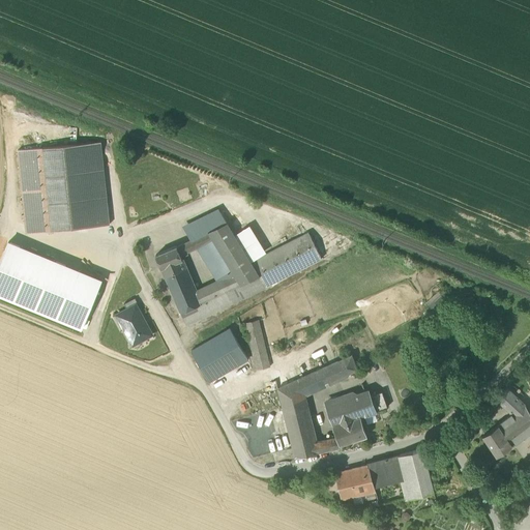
[(85,143),(93,227),(110,225),(101,142),(85,143)]
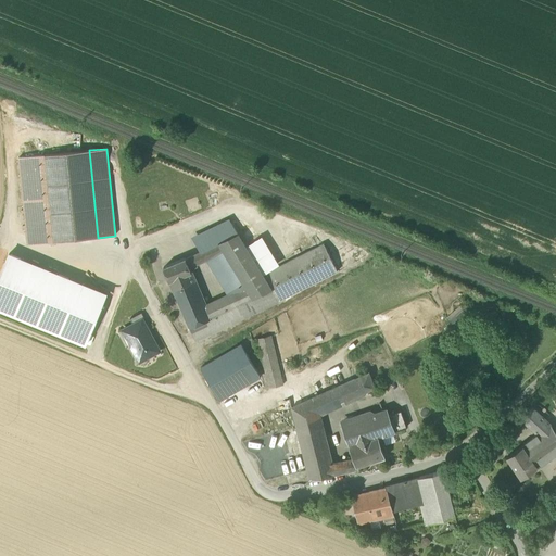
[(89,150),(45,155),(54,242),(98,238),(89,150)]
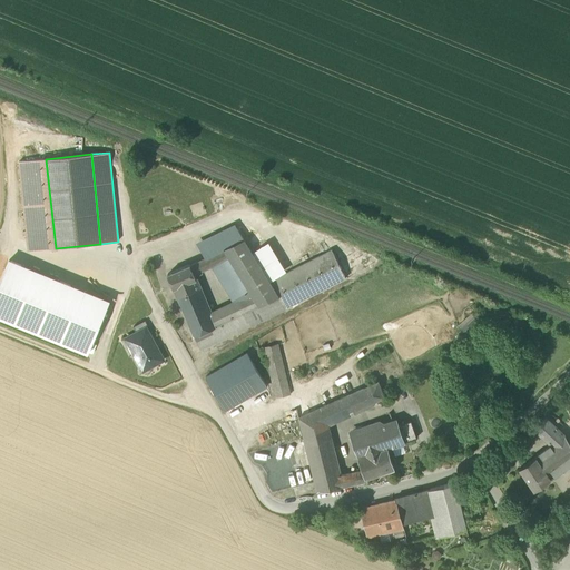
[(29,251),(56,248),(46,159),(19,161),(29,251)]
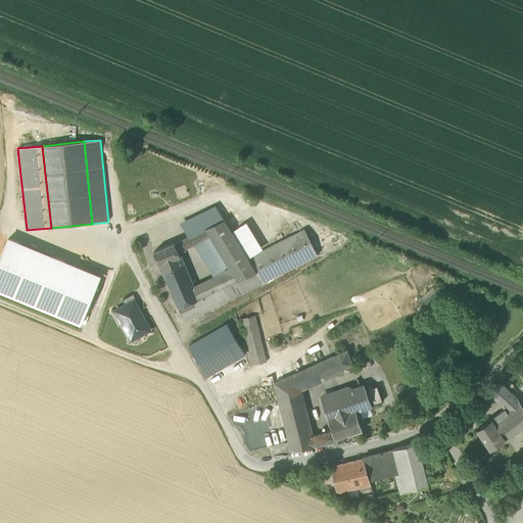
[(205,229),(224,220),(218,209),(182,227),(188,237),(189,237),(194,245),(215,278),(222,275),(223,272),(229,268),(205,229)]
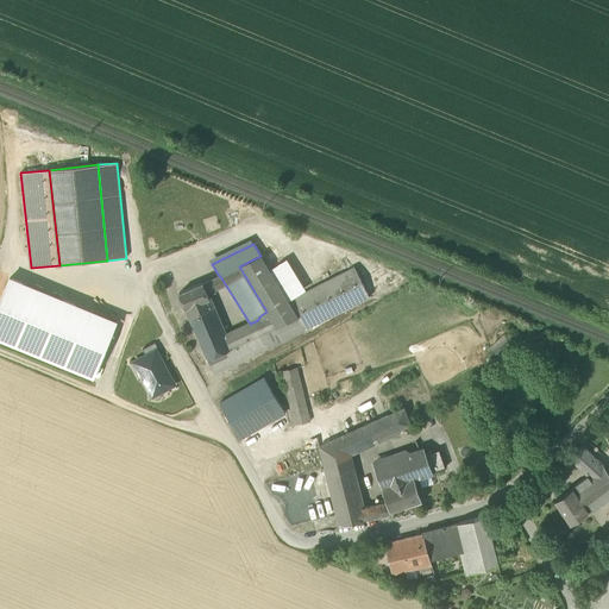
[(239,267),(267,312),(277,327),(297,318),(288,301),(268,269),(261,256),(239,267)]
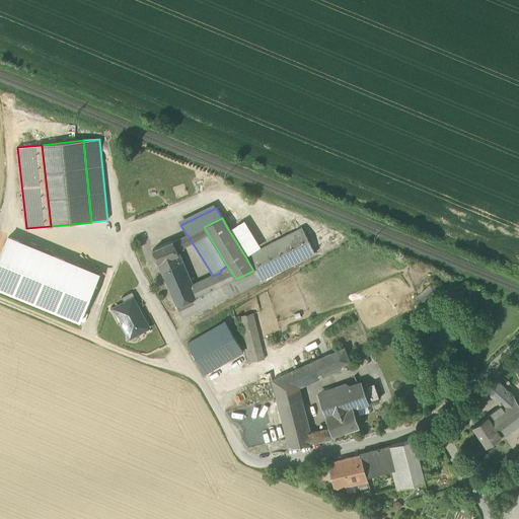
[(228,229),(245,256),(257,250),(240,222),(228,229)]
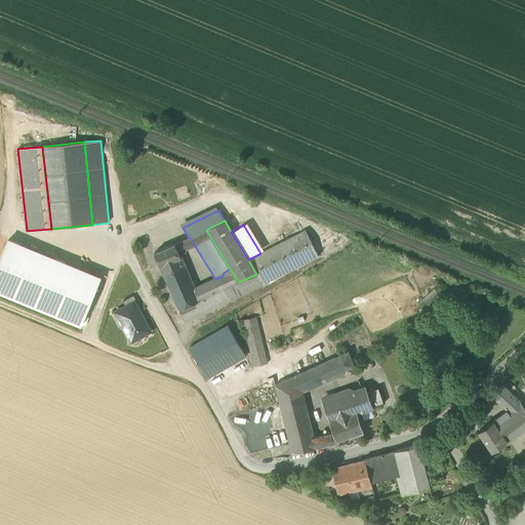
[(306,231),(260,253),(248,259),(256,274),(264,285),(319,257),(306,231)]
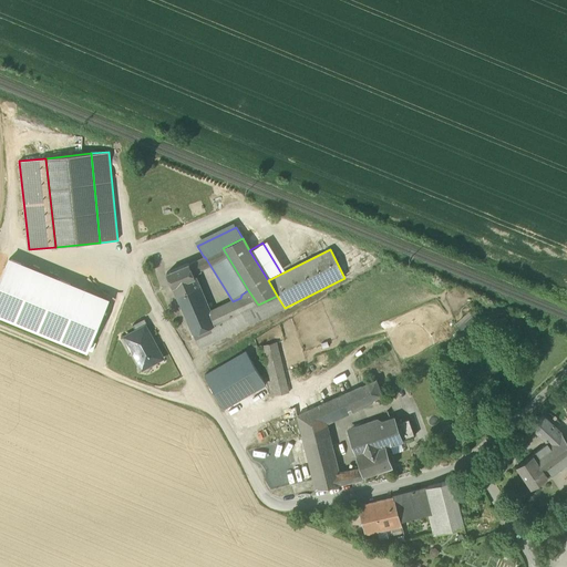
[(204,257),(196,261),(202,270),(210,266),(205,257),(204,257)]
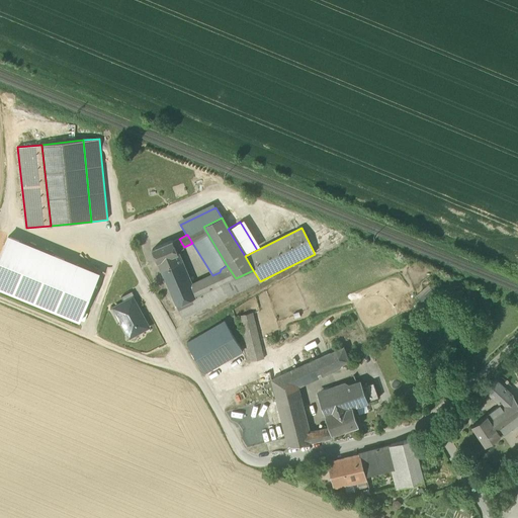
[(99,273),(9,236),(0,256),(0,287),(80,321),(80,320),(84,322),(87,314),(84,312),(99,273)]
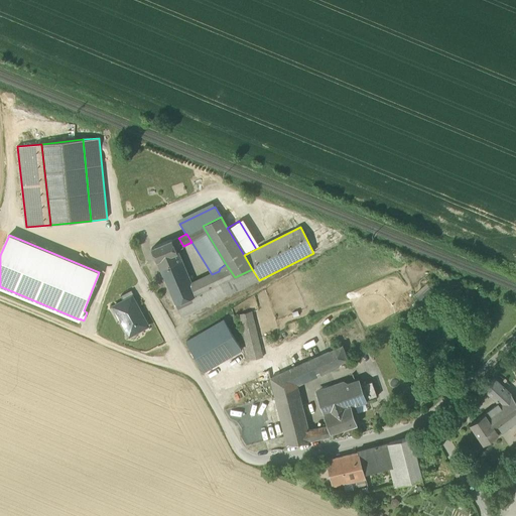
[(182,246),(183,246),(178,238),(172,241),(177,251),(183,248),(182,246)]
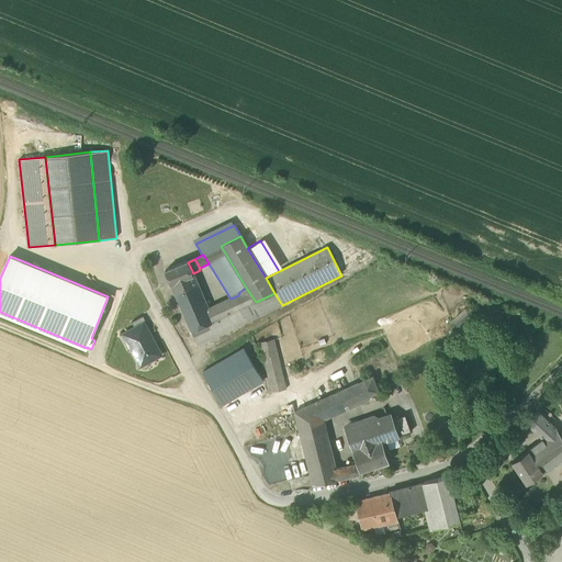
[(165,271),(177,299),(200,289),(193,273),(188,262),(188,261),(165,271)]
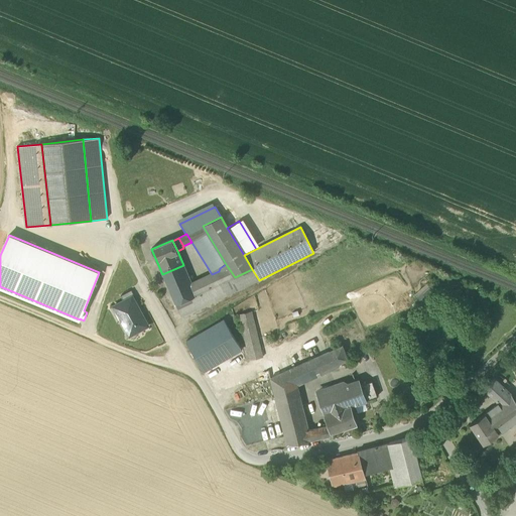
[(162,274),(175,304),(209,290),(214,301),(259,280),(252,269),(235,277),(226,264),(220,268),(219,271),(212,274),(191,284),(183,265),(162,274)]
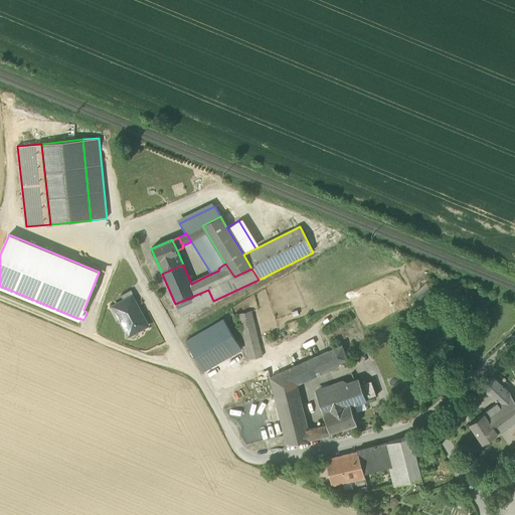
[(121,296),(123,301),(132,296),(134,295),(131,290),(121,296)]
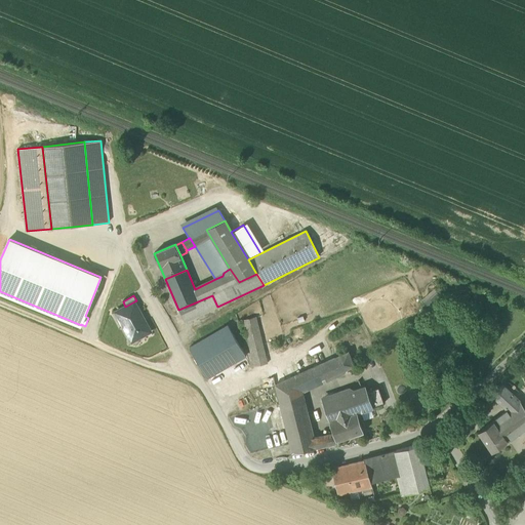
[(184,323),(217,307),(212,295),(178,310),(184,323)]
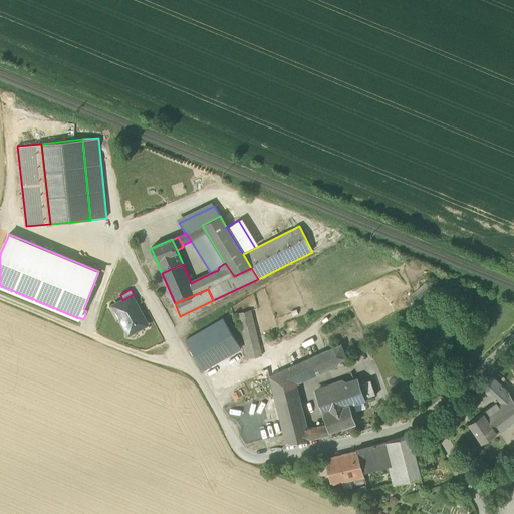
[(120,319),(129,335),(148,325),(142,313),(140,314),(139,311),(140,311),(132,295),(122,300),(115,304),(123,318),(120,319)]
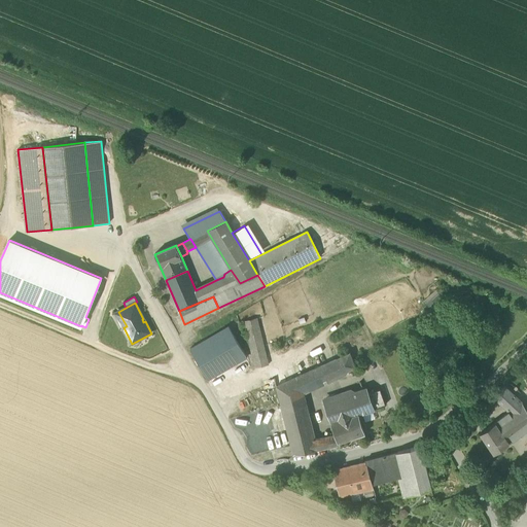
[(115,313),(124,327),(127,326),(118,312),(115,313)]
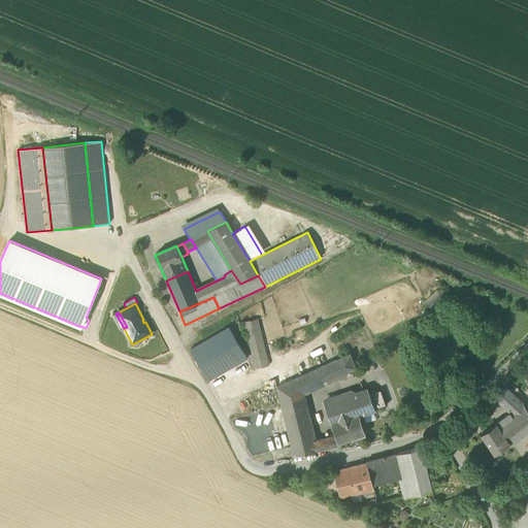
[(243,323),(255,369),(269,366),(258,320),(243,323)]
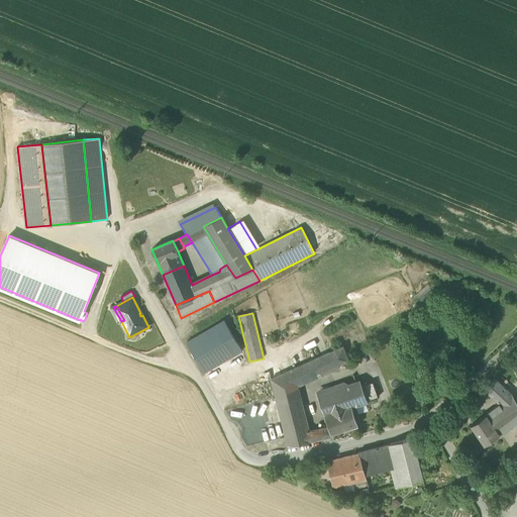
[(186,343),(204,373),(241,350),(224,320),(186,343)]
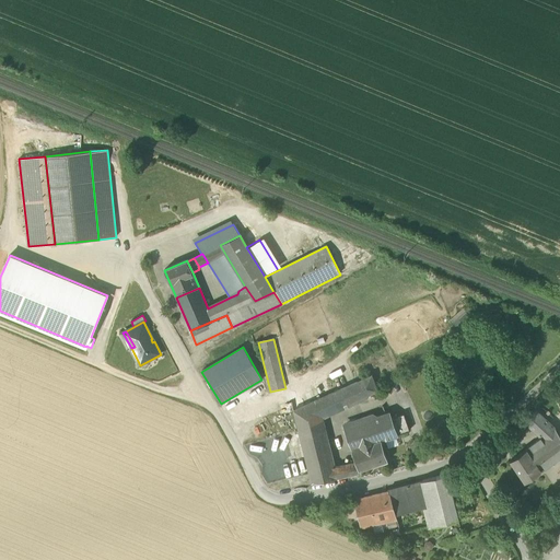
[(293,411),(293,412),(300,438),(326,431),(322,416),(377,391),(371,376),(293,411)]
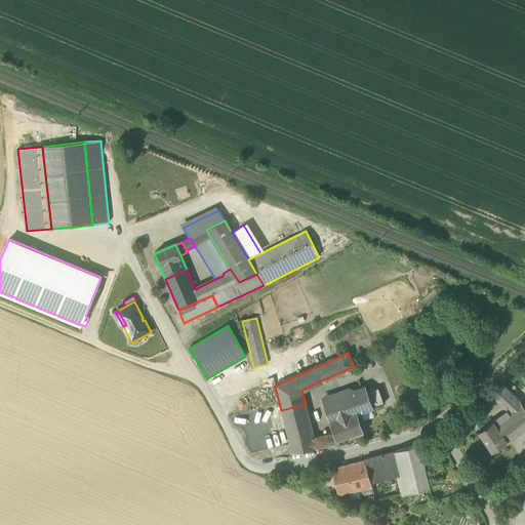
[(492,396),(508,410),(520,402),(518,401),(518,400),(516,398),(502,386),(492,396)]
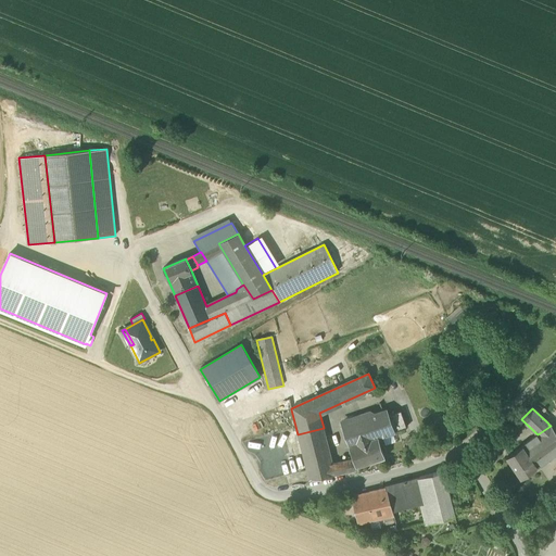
[(389,416),(387,409),(341,425),(350,447),(378,438),(378,439),(395,433),(394,432),(389,416)]
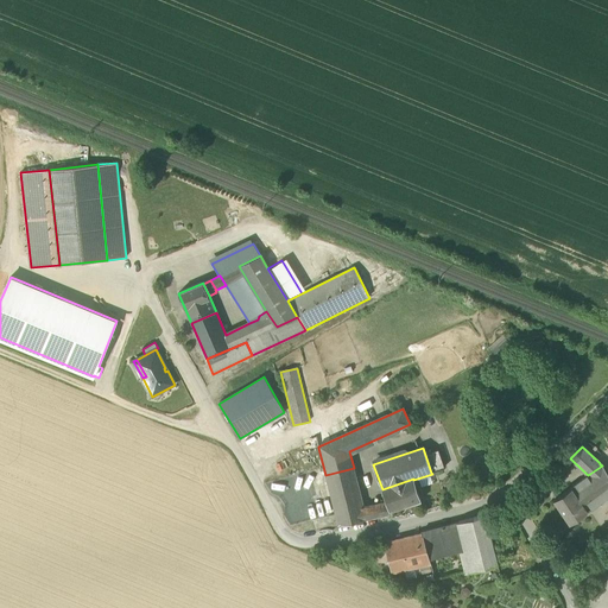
[(425,455),(431,473),(444,468),(438,450),(425,455)]
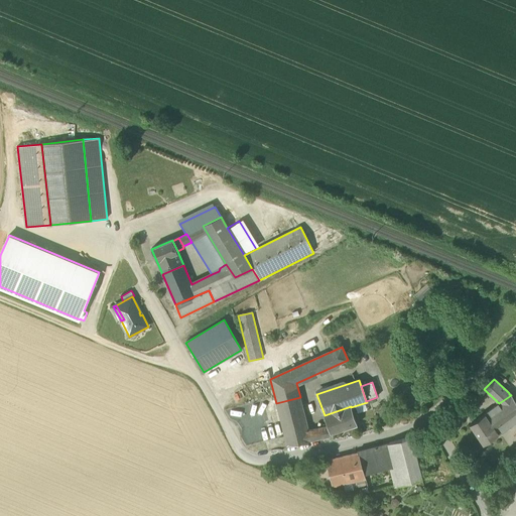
[(515,403),(511,395),(499,403),(485,414),(470,424),(484,444),(499,434),(515,420),(515,403)]
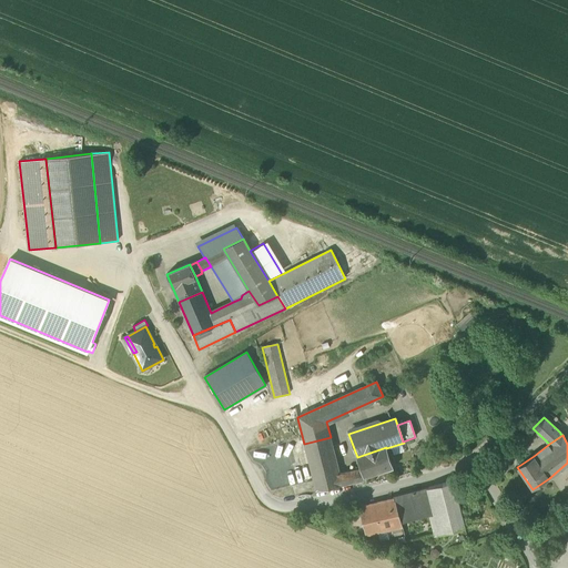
[(315,492),(336,487),(335,476),(340,475),(331,437),(304,444),(315,492)]
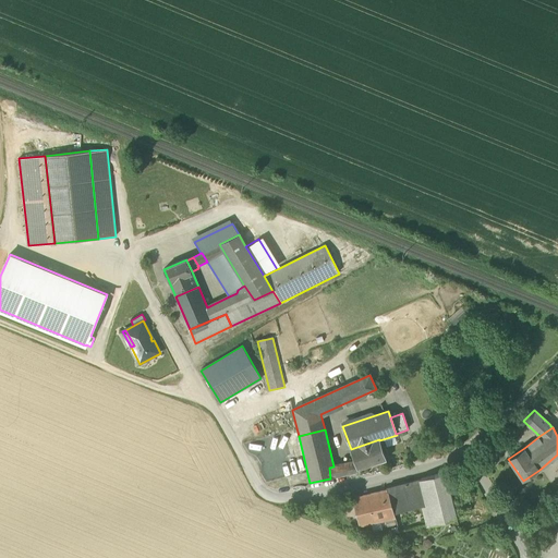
[(355,462),(358,470),(359,469),(386,460),(379,440),(379,439),(351,449),(355,462)]
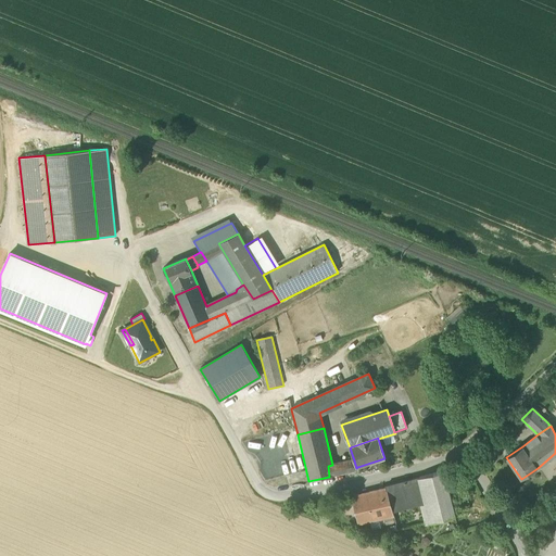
[(354,460),(349,462),(352,471),(358,470),(357,467),(356,468),(354,460)]
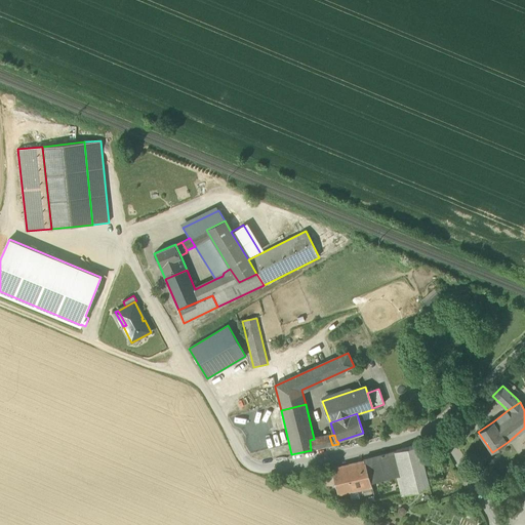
[(324,447),(332,445),(329,436),(322,437),(324,447)]
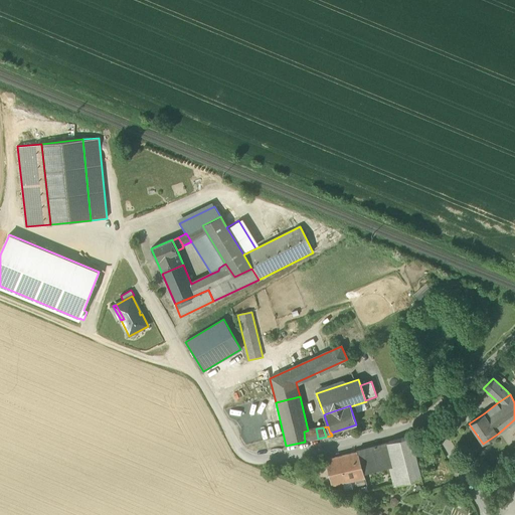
[(305,442),(318,439),(316,428),(308,431),(304,432),(305,442)]
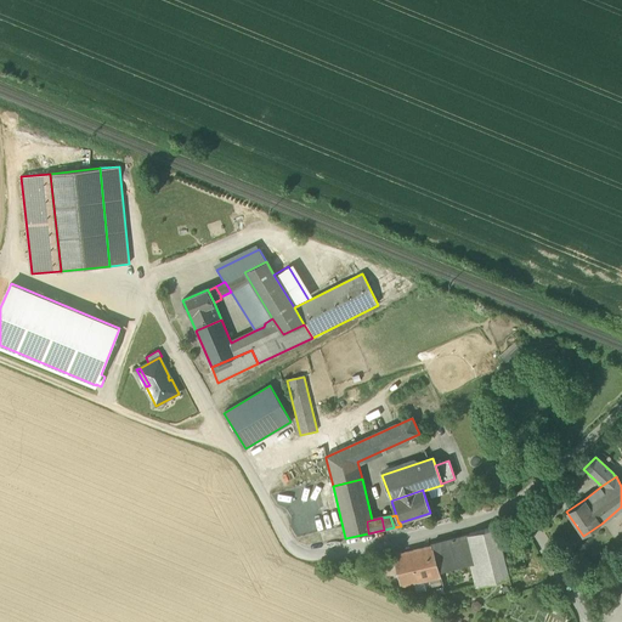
[(474,577),(476,587),(485,584),(509,578),(496,527),(468,535),(462,537),(470,565),(473,577),(474,577)]
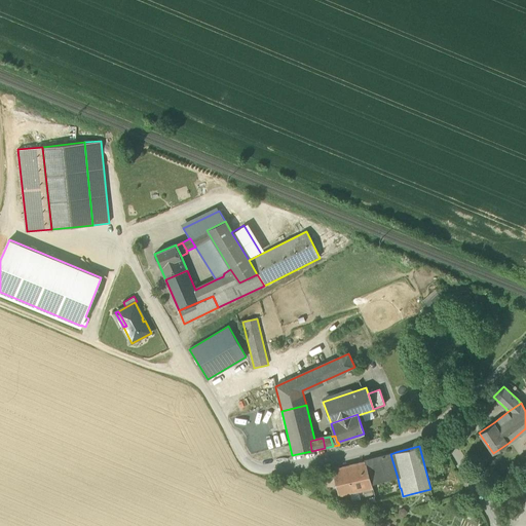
[(365,460),(366,462),(372,485),(398,478),(390,454),(365,460)]
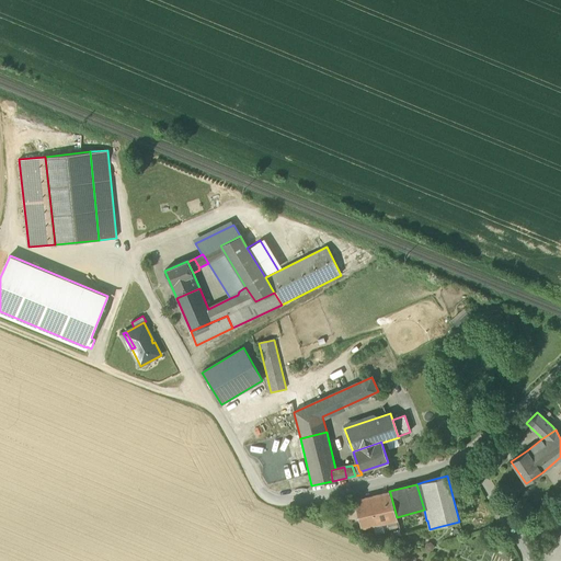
[(386,515),(388,523),(398,521),(397,517),(390,493),(374,496),(379,516),(386,515)]
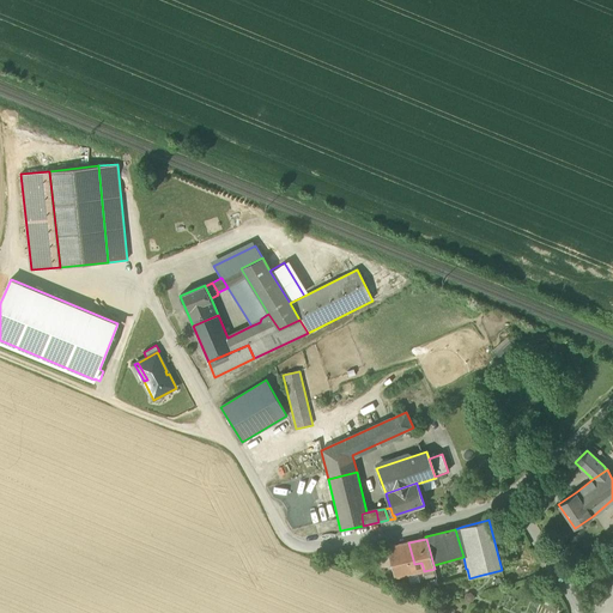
[(388,548),(395,578),(424,571),(422,563),(414,564),(408,542),(388,548)]
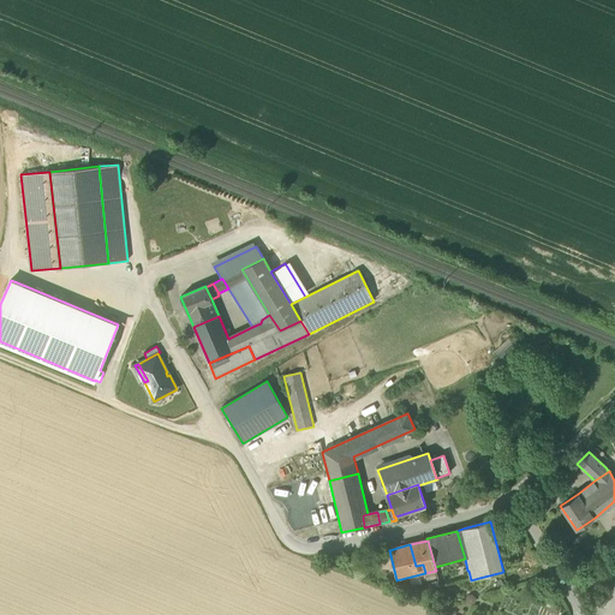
All buildings are outlined.
